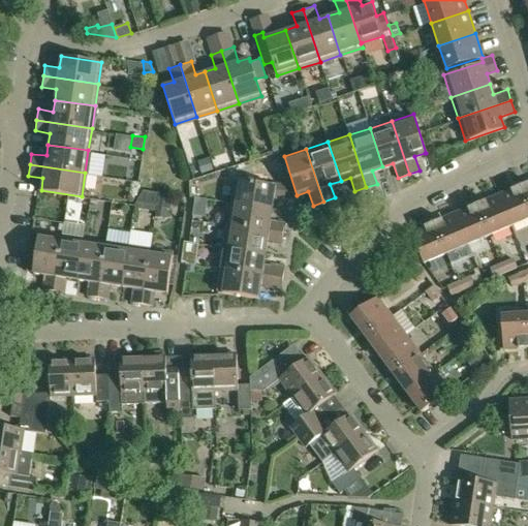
[(273,181),(273,184),(234,179),(230,202),(271,208),(272,197),(283,198),(286,182),(273,181)]
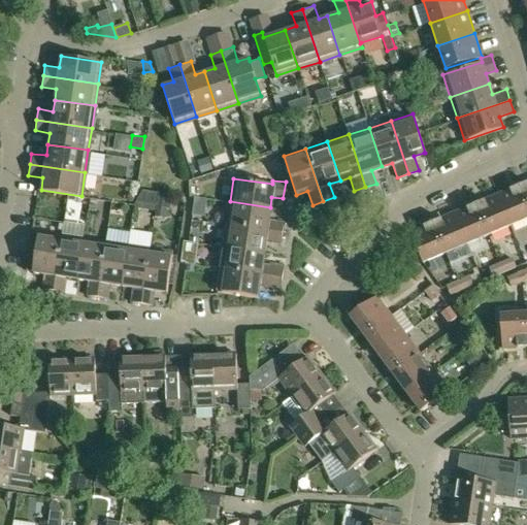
[(526,179),(518,184),(526,205),(526,179)]
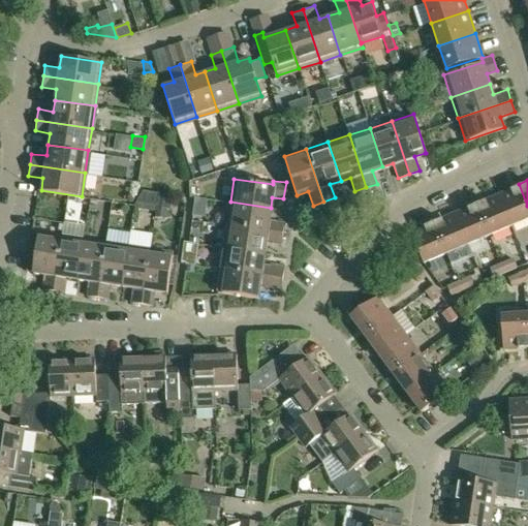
[(527,206),(519,184),(497,193),(510,224),(527,216),(527,206)]
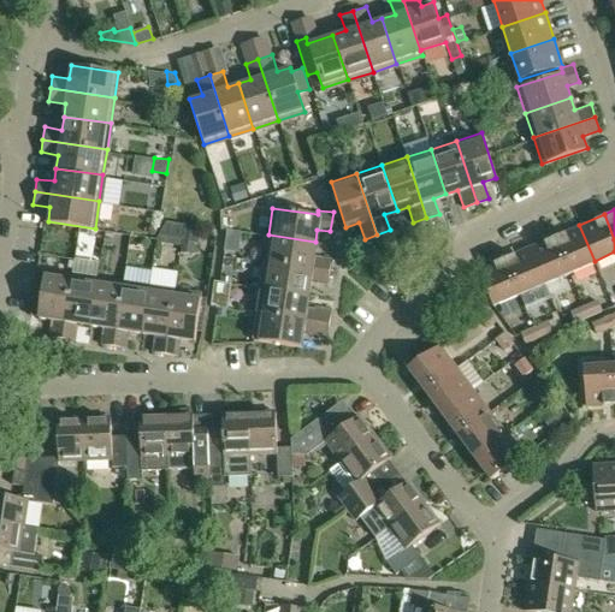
[(171,236),(181,237),(183,224),(183,221),(172,220),(172,223),(171,236)]
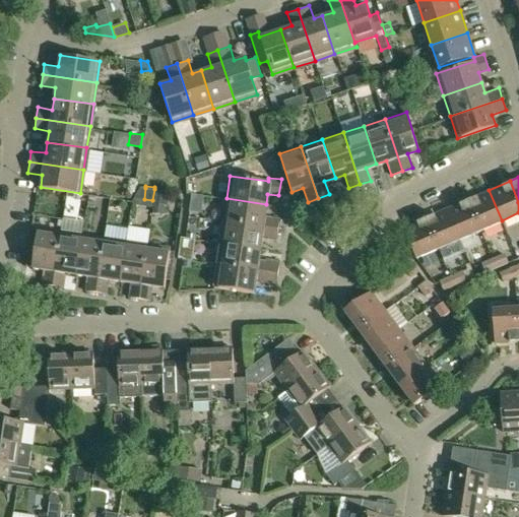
[(489,190),(467,199),(480,229),(502,220),(489,190)]
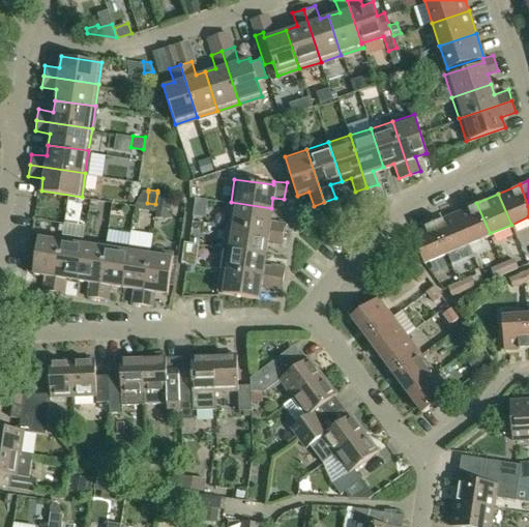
[(231,202),(228,224),(283,233),(285,221),(269,218),(271,208),(231,202)]
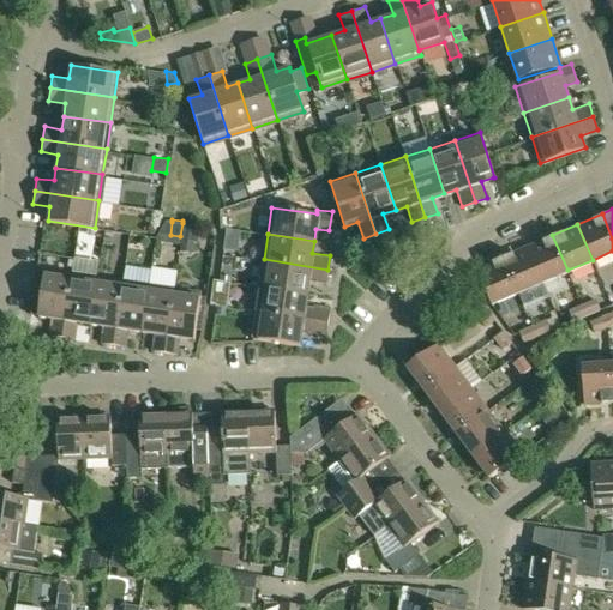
[(552,235),(527,246),(542,281),(568,270),(552,235)]
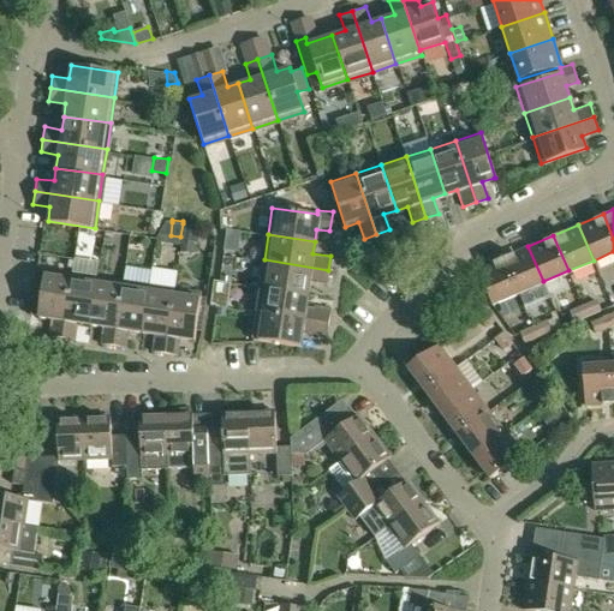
[(180,239),(179,250),(192,251),(194,240),(180,239)]
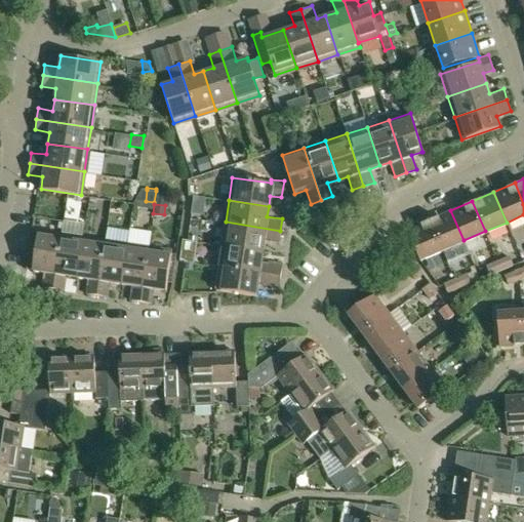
[(450,210),(429,219),(446,259),(445,255),(448,254),(445,248),(464,240),(450,210)]
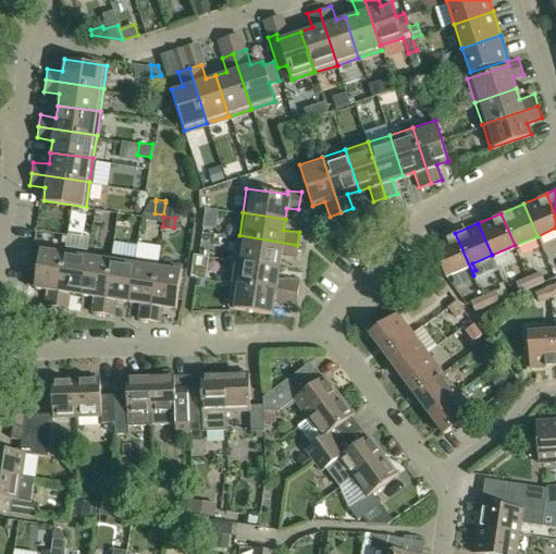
[(445,275),(445,274),(465,267),(469,277),(473,275),(455,233),(431,243),(445,275)]
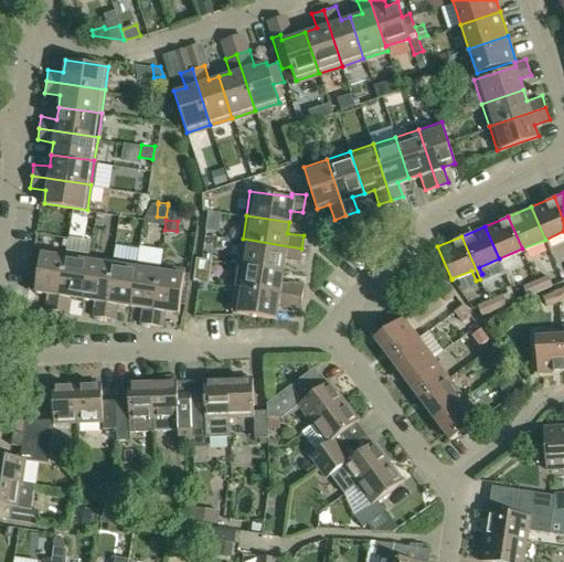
[(243,239),(240,262),(283,268),(284,257),(300,260),(301,248),(243,239)]
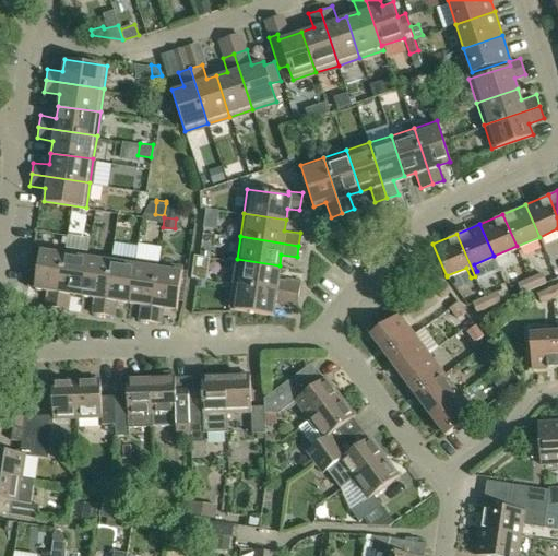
[(46,288),(44,305),(56,306),(64,248),(40,245),(38,256),(28,253),(24,279),(35,281),(34,287),(46,288)]
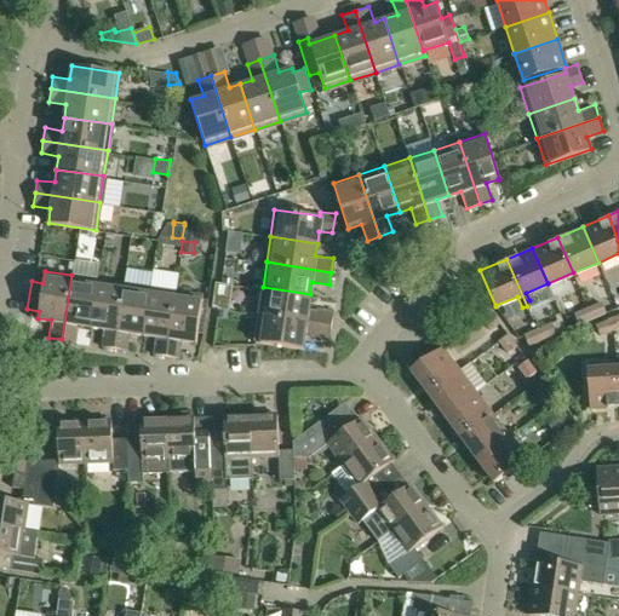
[(75,341),(79,324),(90,326),(97,278),(72,275),(62,339),(75,341)]
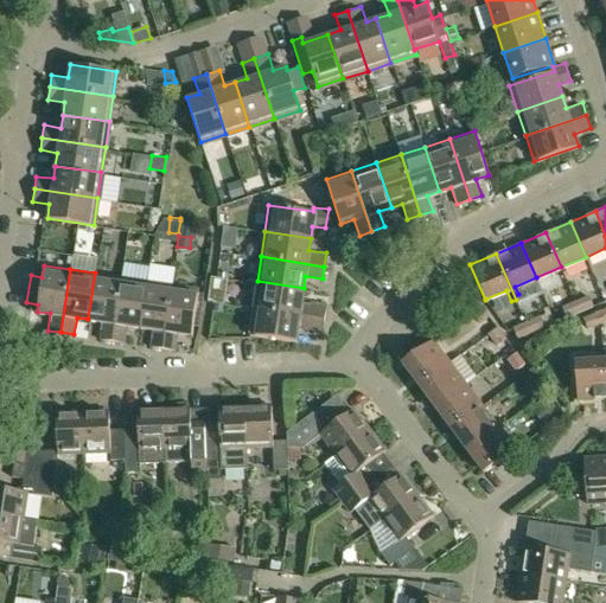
[(101,321),(99,338),(112,339),(120,276),(95,273),(88,319),(101,321)]
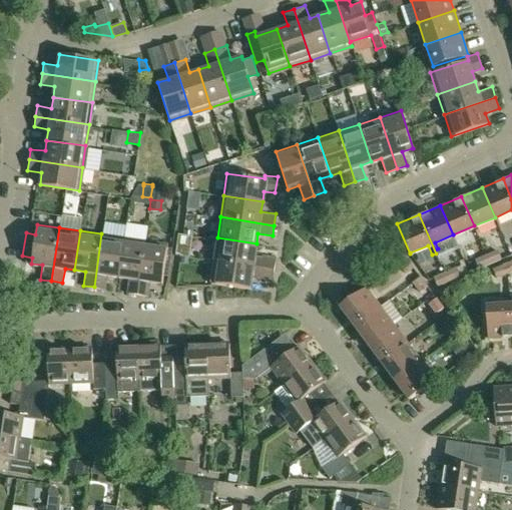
[(105,289),(107,275),(117,277),(123,237),(101,233),(94,287),(105,289)]
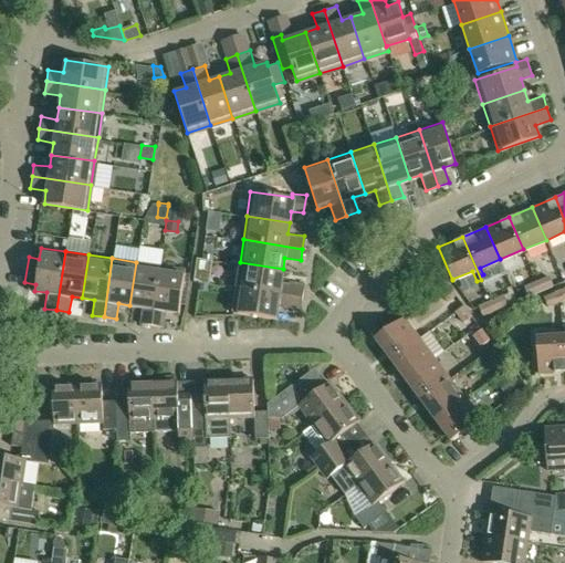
[(142,306),(138,322),(152,324),(159,266),(136,262),(129,305),(142,306)]
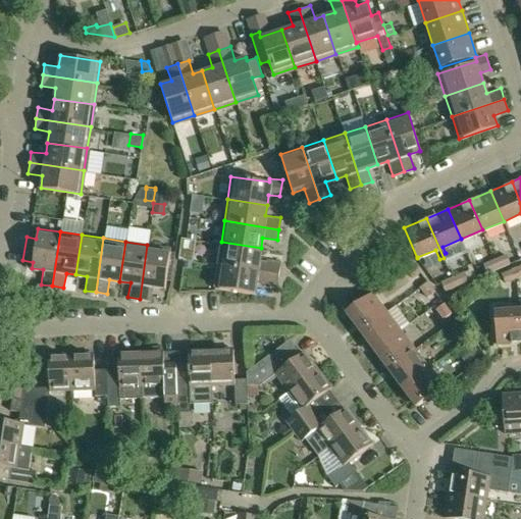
[(279,262),(259,259),(261,248),(221,242),(218,264),(278,273),(279,262)]
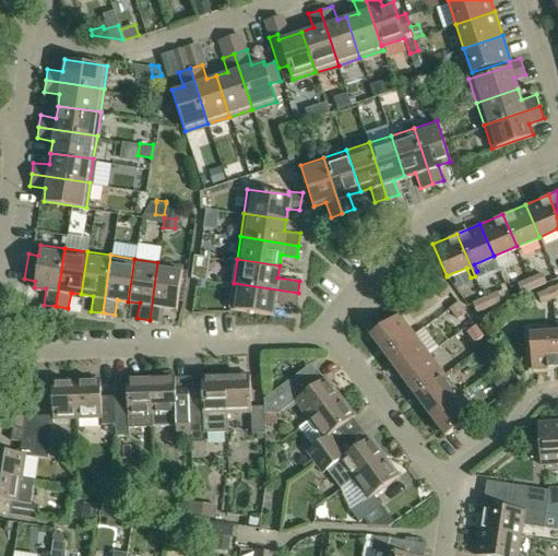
[(161,321),(164,306),(176,308),(182,265),(157,262),(150,320),(161,321)]
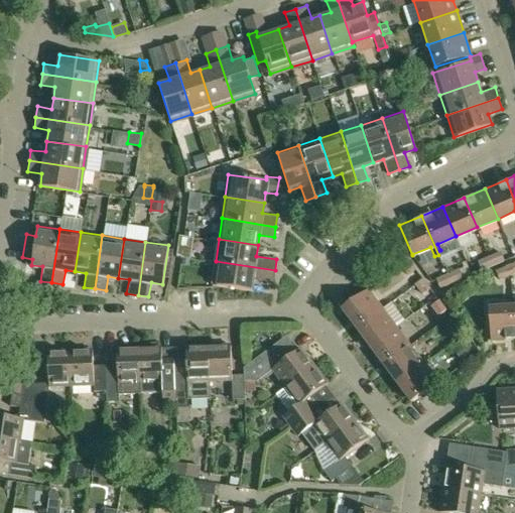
[(500,250),(488,255),(492,263),(503,258),(500,250)]
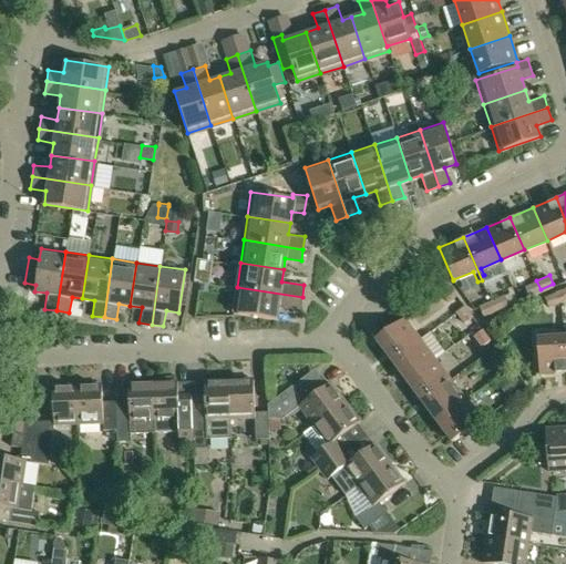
[(528,295),(541,289),(536,280),(524,285),(528,295)]
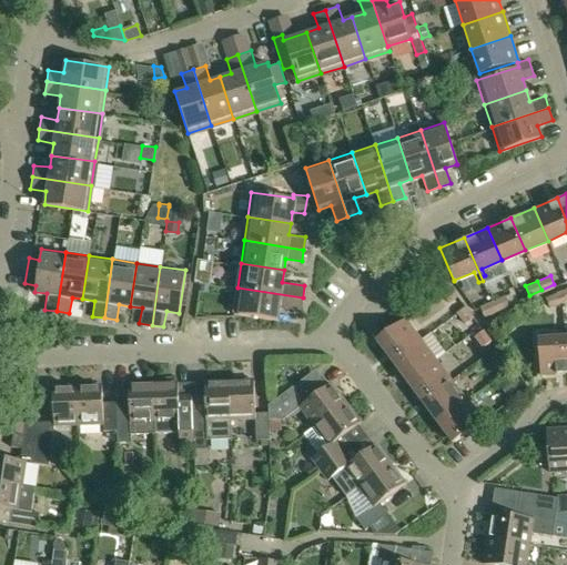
[(448,301),(456,294),(448,283),(441,290),(448,301)]
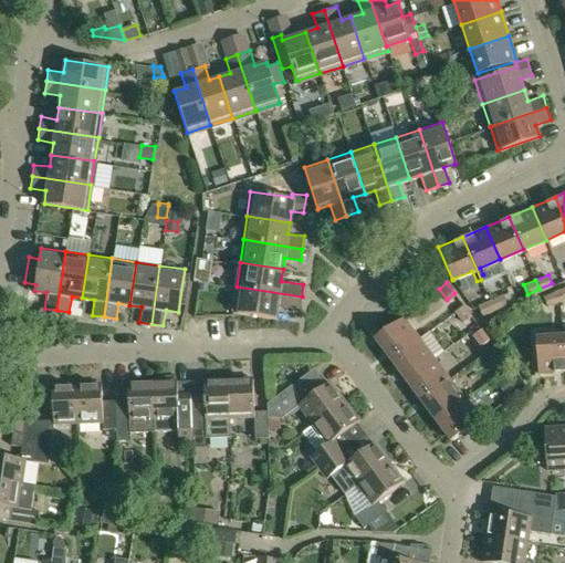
[(275,318),(278,305),(300,309),(302,296),(237,287),(232,312),(243,313),(275,318)]
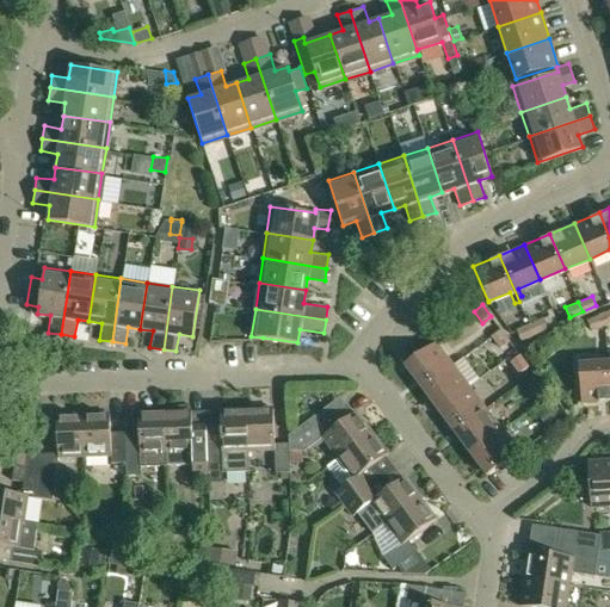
[(591,328),(604,322),(601,313),(586,319),(591,328)]
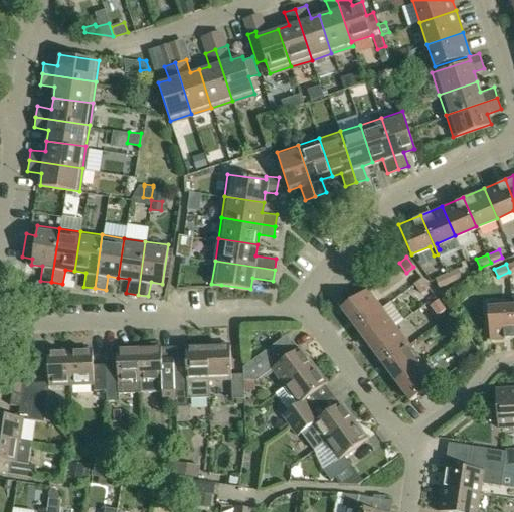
[(457,267),(445,273),(449,281),(461,276),(457,267)]
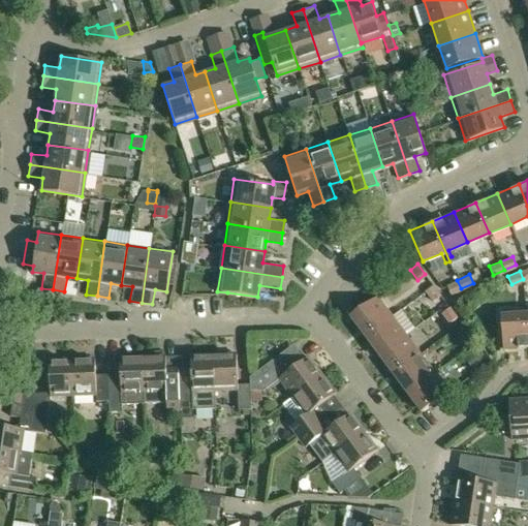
[(457,280),(446,284),(451,292),(461,288),(457,280)]
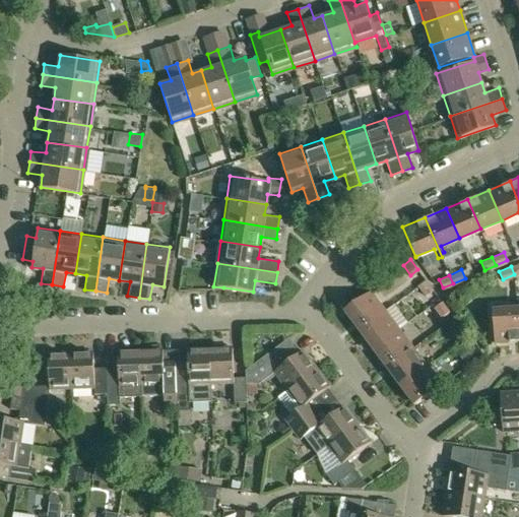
[(433,288),(425,278),(417,284),(425,295),(433,288)]
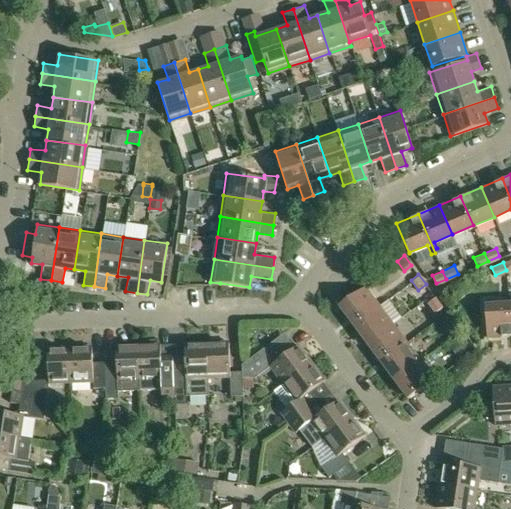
[(338,304),(353,324),(378,305),(364,285),(338,304)]
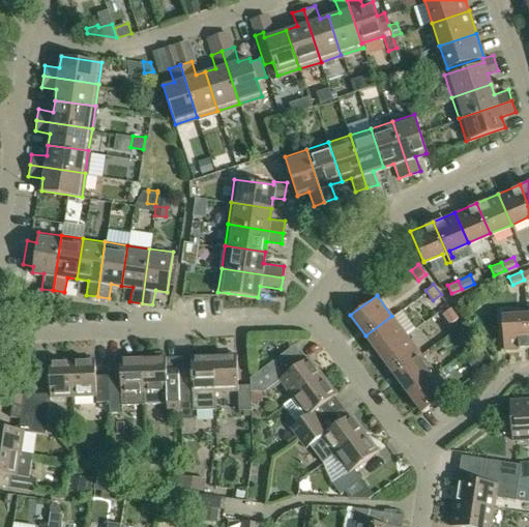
[(450,322),(458,316),(459,315),(450,304),(442,311),(450,322)]
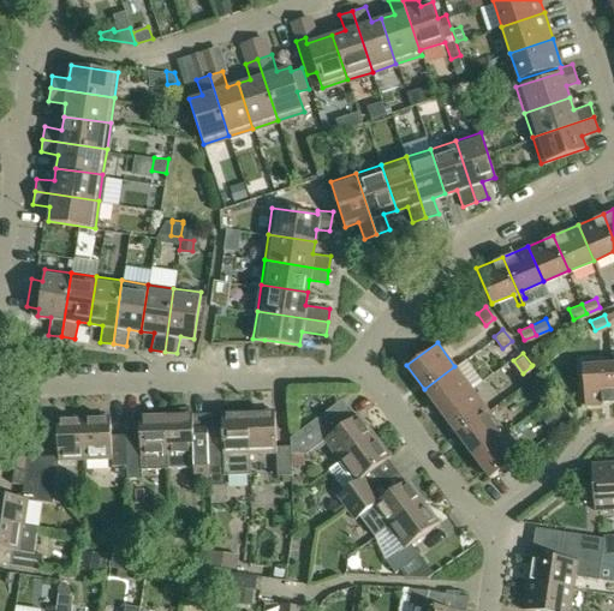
[(585,403),(613,401),(610,363),(582,365),(585,403)]
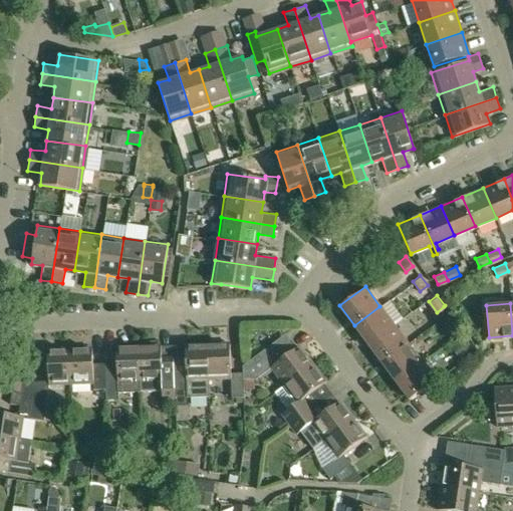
[(354,325),(367,343),(394,324),(379,306),(354,325)]
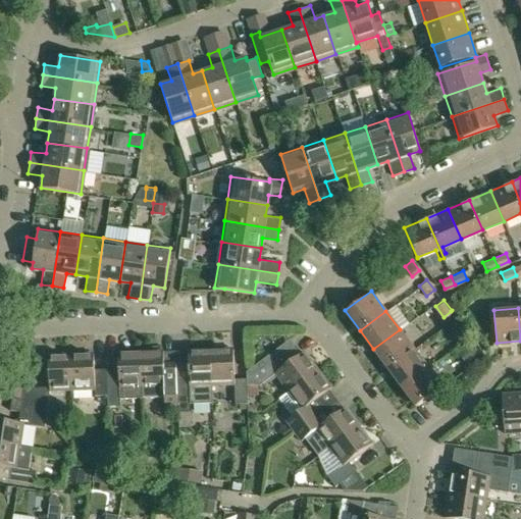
[(447,329),(453,338),(461,332),(454,324),(447,329)]
